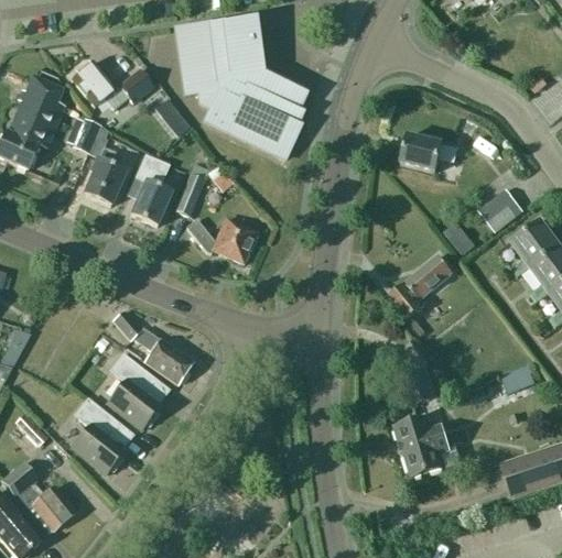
[(205,120),(285,157),(301,126),(300,126),(296,124),(302,112),(299,111),(306,95),(262,74),(260,58),(251,61),(246,21),(225,23),(224,21),(212,23),(211,21),(175,26),(185,94),(198,91),(201,102),(211,107),(205,120)]
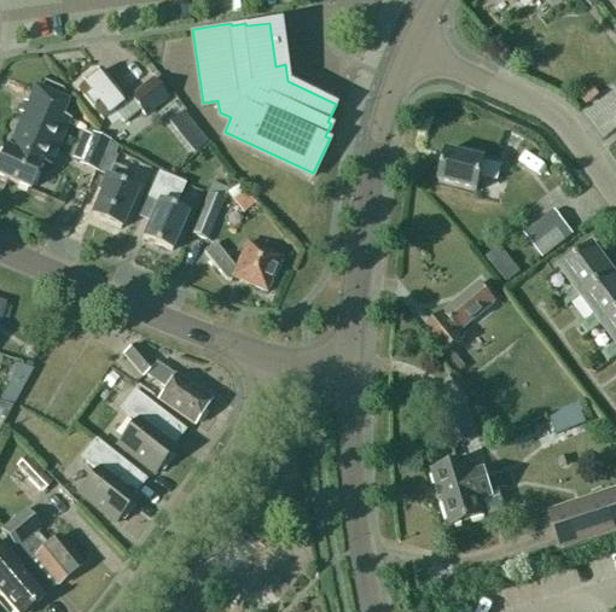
[(125,117),(137,109),(127,97),(128,97),(103,65),(79,85),(104,116),(116,106),(125,117)]
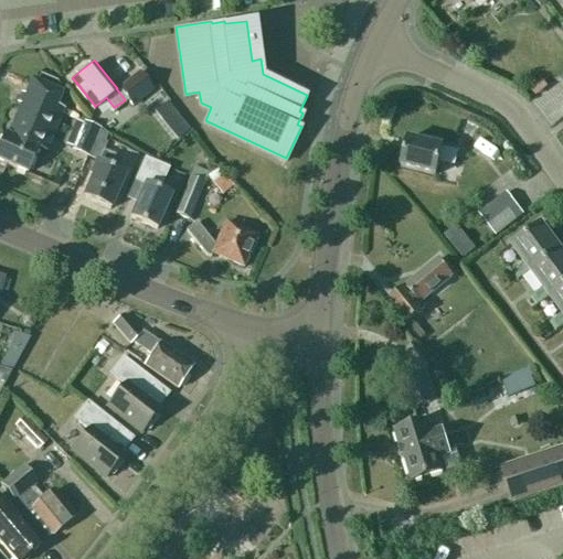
[(155,85),(141,67),(120,85),(134,101),(155,85)]
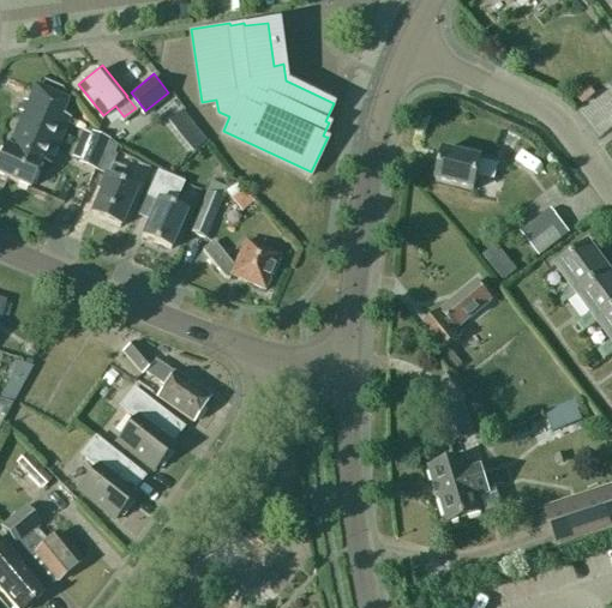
[(36,80),(17,125),(10,143),(7,142),(0,156),(0,169),(31,184),(42,156),(41,156),(67,94),(36,80)]
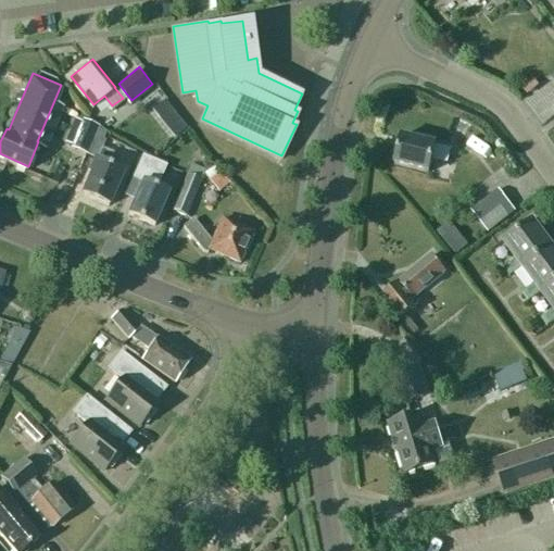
[(180,113),(167,124),(175,134),(188,123),(180,113)]
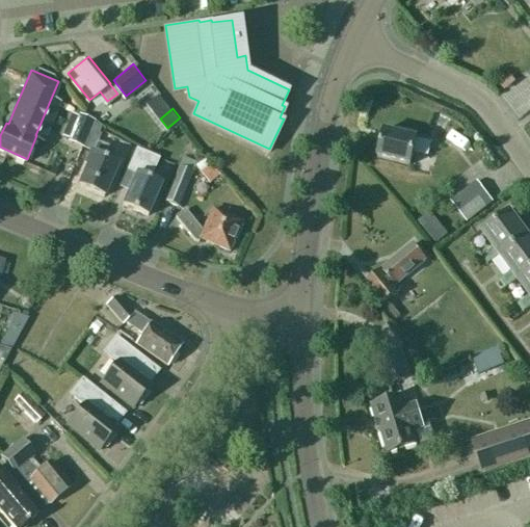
[(84,143),(95,120),(96,116),(81,110),(70,137),(84,143)]
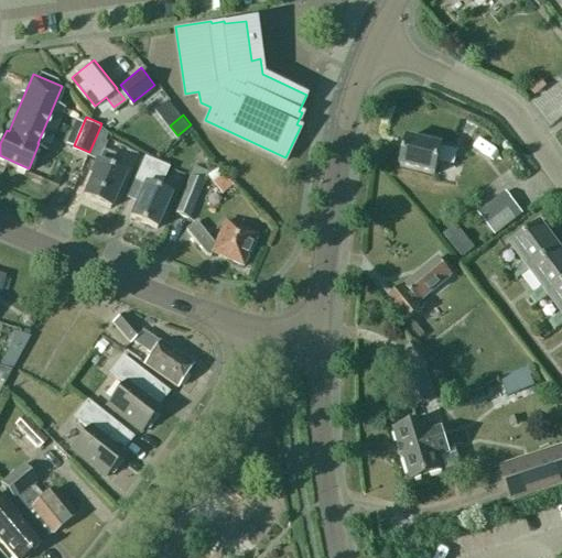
[(108,130),(100,127),(89,152),(99,156),(99,159),(98,157),(92,173),(94,174),(85,193),(111,204),(126,170),(111,163),(116,151),(105,146),(108,138),(106,137),(108,130)]
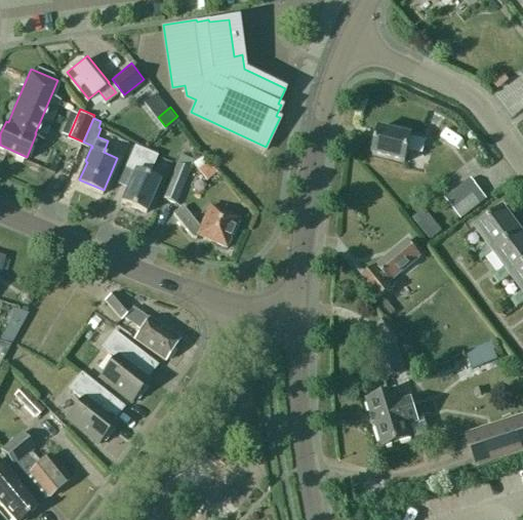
[(424,150),(427,137),(412,133),(413,131),(380,124),(373,151),(406,159),(409,147),(424,150)]
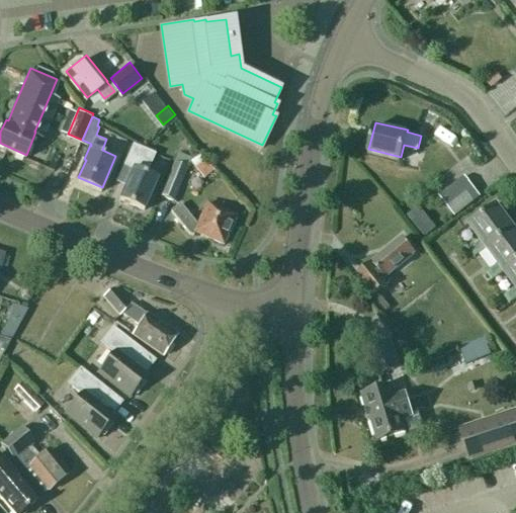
[(159,176),(147,171),(156,150),(137,141),(137,142),(135,141),(124,162),(134,166),(120,195),(145,206),(159,176)]
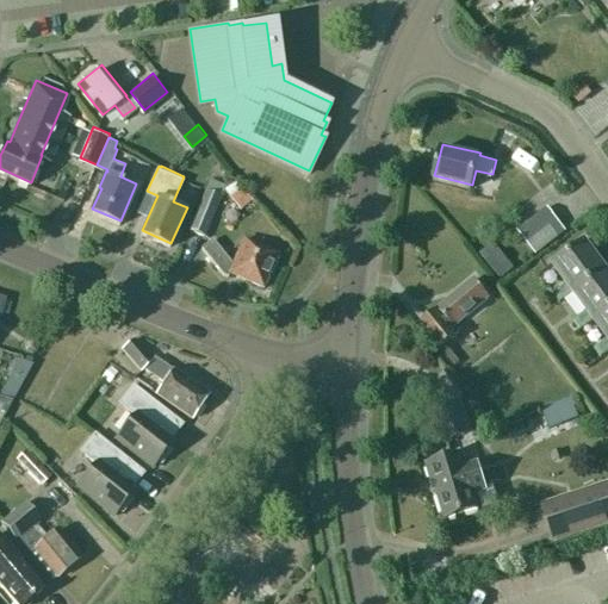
[(64,176),(57,192),(64,195),(72,179),(64,176)]
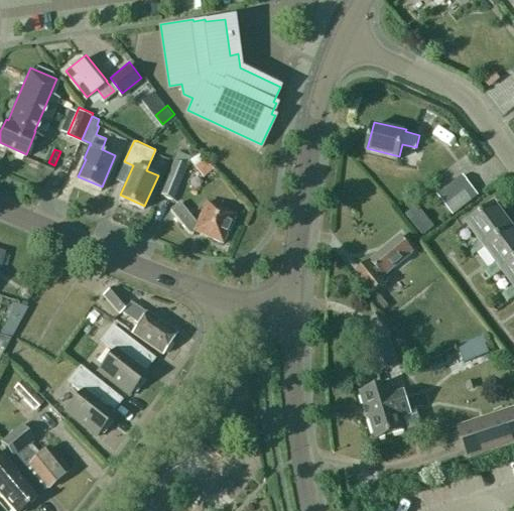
[(214,165),(206,155),(196,163),(205,174),(214,165)]
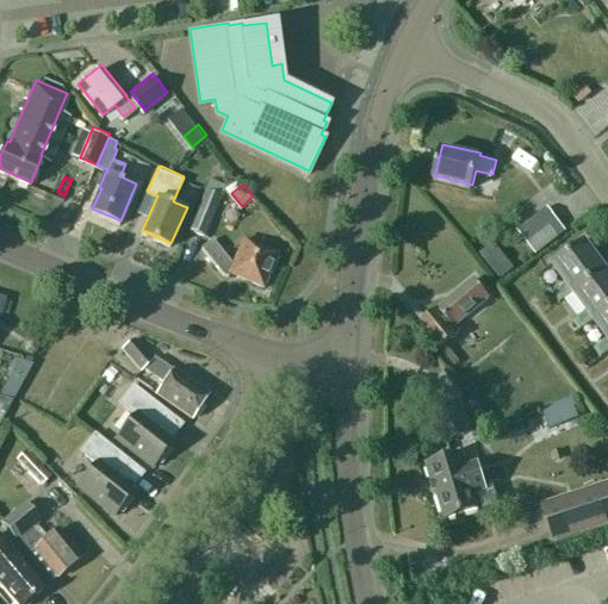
[(206,232),(223,192),(206,186),(190,225),(206,232)]
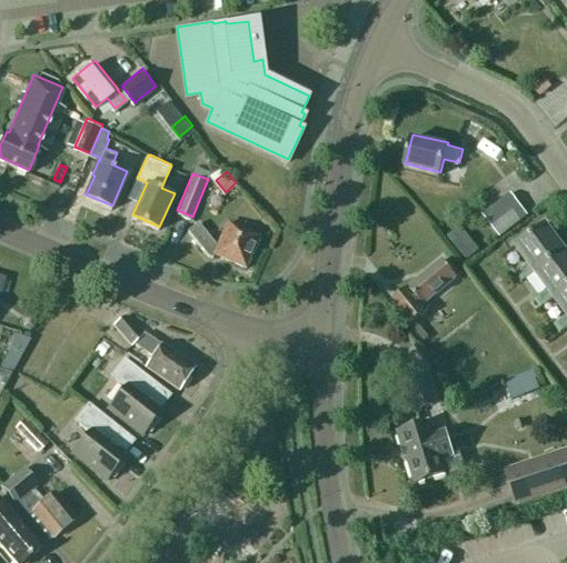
[(521,200),(513,189),(484,211),(500,234),(525,215),(516,204),(521,200)]
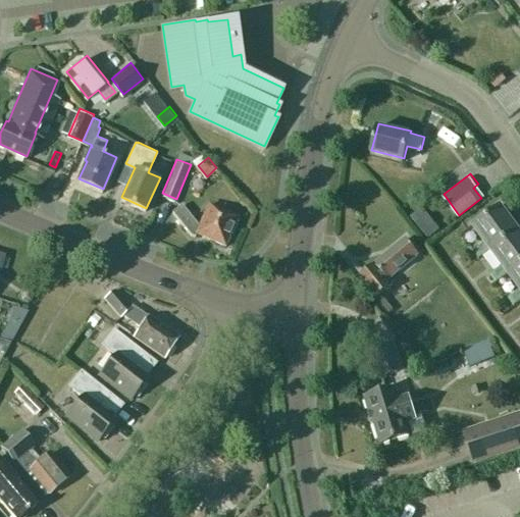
[(225,243),(238,214),(210,201),(200,223),(183,202),(173,209),(192,231),(196,234),(198,229),(225,243)]
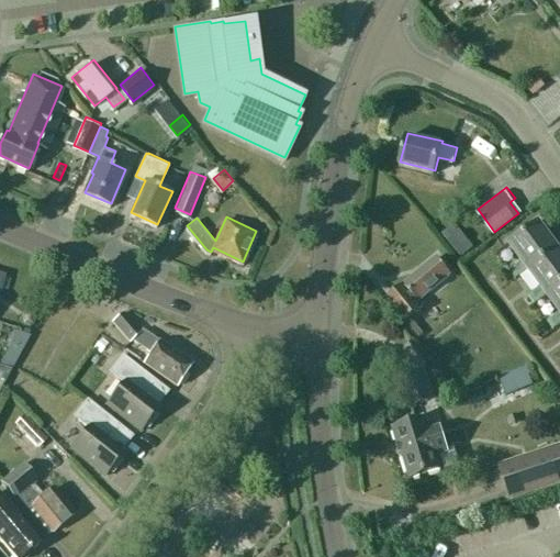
[(517,275),(529,266),(559,243),(540,216),(510,240),(524,257),(511,267),(517,275)]
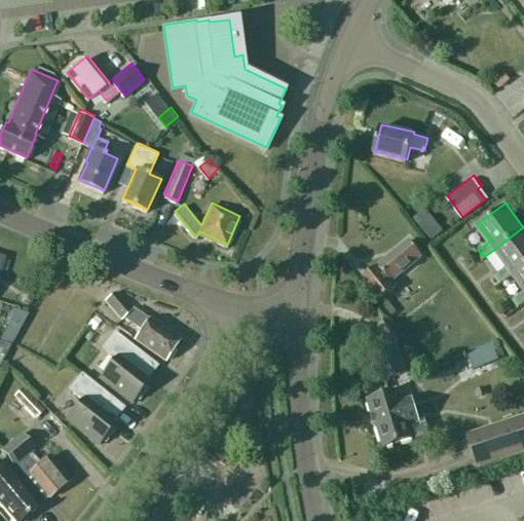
[(523,227),(495,249),(508,264),(495,273),(501,281),(513,272),(523,263),(523,227)]
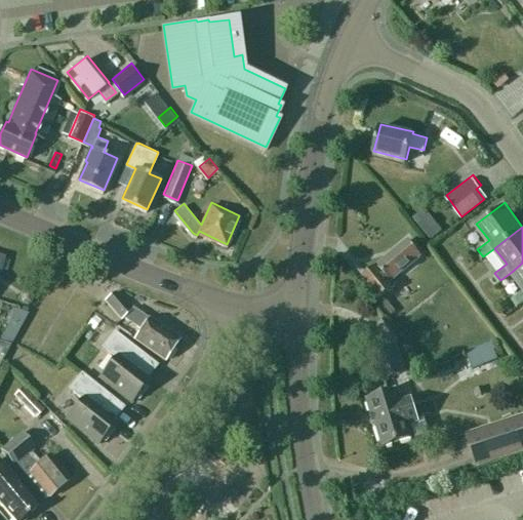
[(392,277),(421,252),(408,237),(377,262),(378,263),(360,276),(377,298),(396,283),(392,277)]
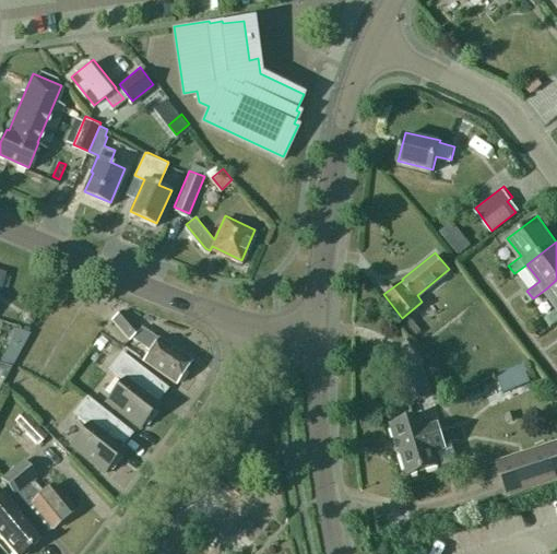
[(556,280),(545,290),(556,304),(556,308),(545,316),(552,323),(556,320),(556,280)]
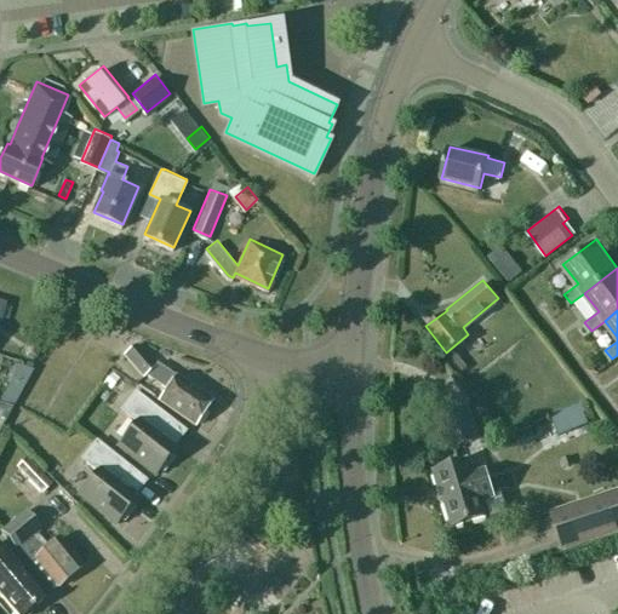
[(36,333),(32,334),(27,343),(28,349),(33,351),(38,349),(43,340),(40,336),(36,333)]
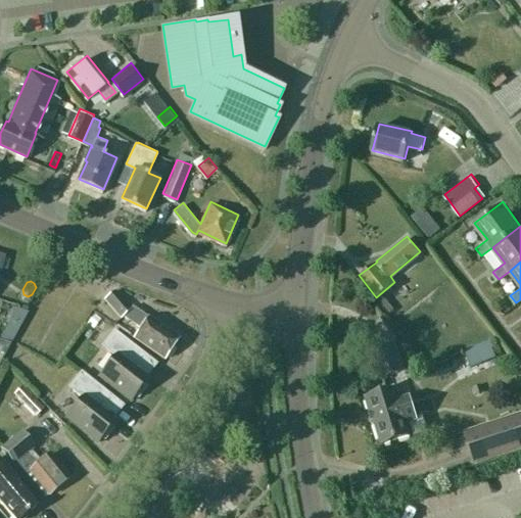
[(166,356),(180,335),(149,314),(149,315),(134,303),(132,305),(115,287),(105,295),(122,315),(124,314),(142,325),(135,335),(166,356)]
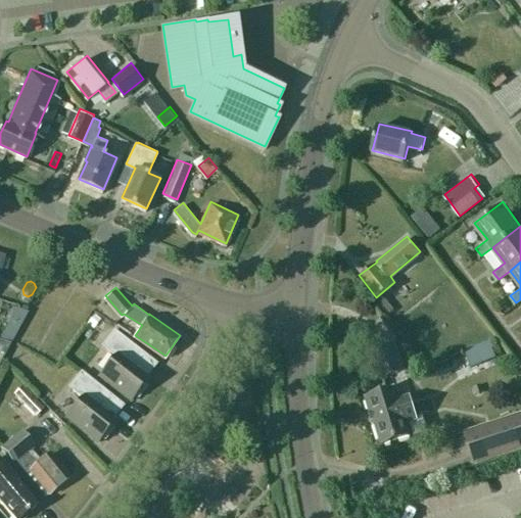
[(388,298),(382,303),(389,313),(395,308),(388,298)]
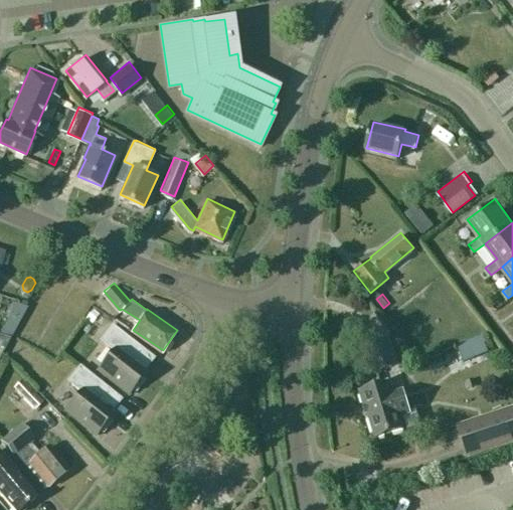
[(14,299),(12,310),(1,328),(13,332),(29,304),(14,299)]
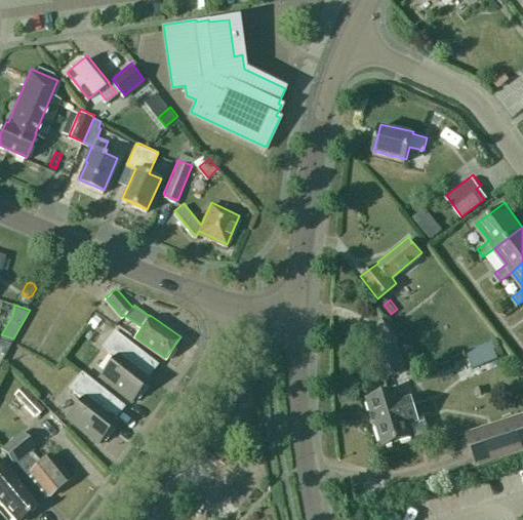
[(109,321),(96,311),(88,322),(101,331),(109,321)]
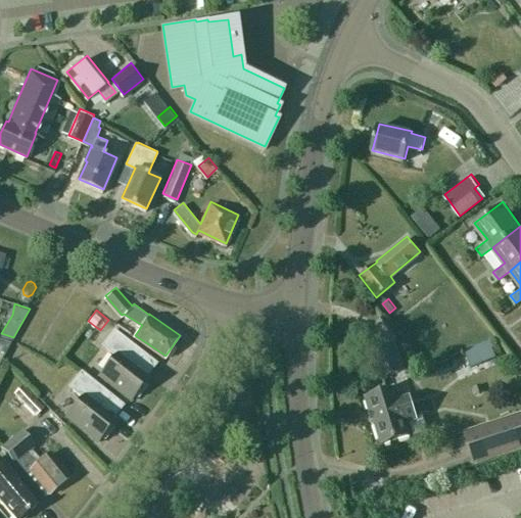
[(145,381),(148,377),(145,375),(156,361),(114,327),(103,342),(115,352),(101,371),(133,396),(139,394),(148,383),(145,381)]
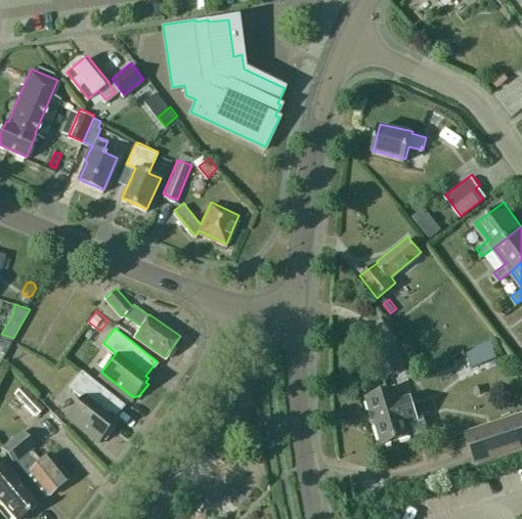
[(387,374),(399,370),(390,341),(378,345),(387,374)]
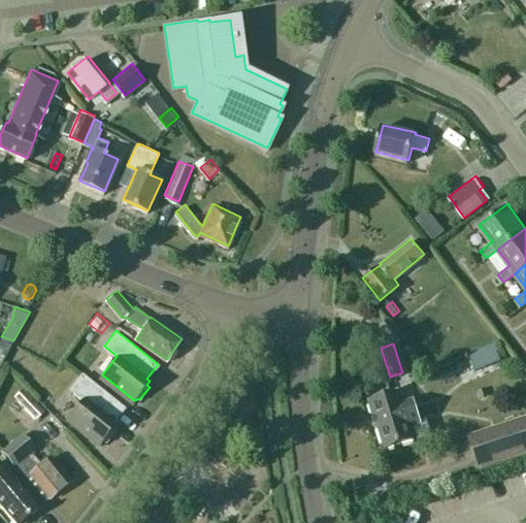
[(113,420),(125,405),(83,372),(70,388),(84,398),(69,417),(101,443),(104,438),(107,440),(116,429),(113,427),(117,423),(113,420)]
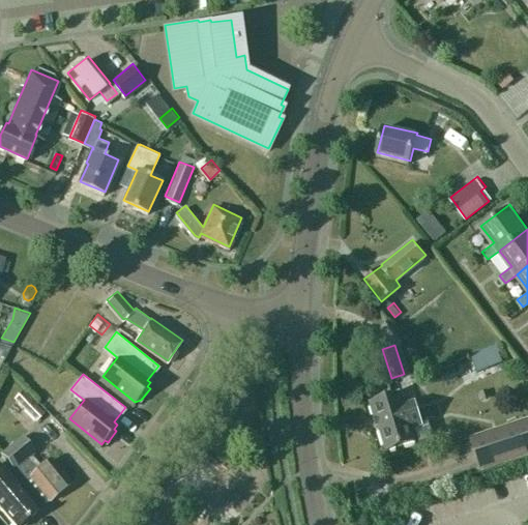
[(416,398),(405,401),(403,390),(372,400),(376,415),(378,414),(387,447),(419,438),(416,426),(424,424),(416,398)]
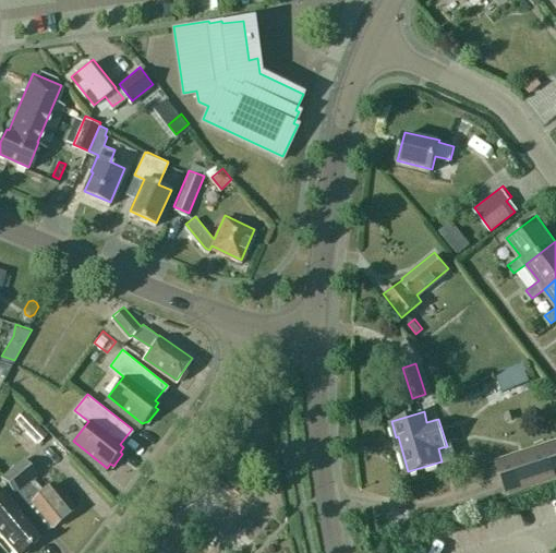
[(48,433),(33,417),(23,425),(38,442),(48,433)]
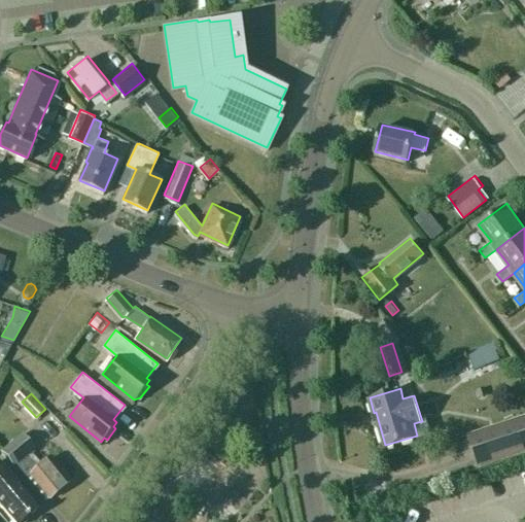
[(524,413),(468,431),(480,465),(524,451),(524,413)]
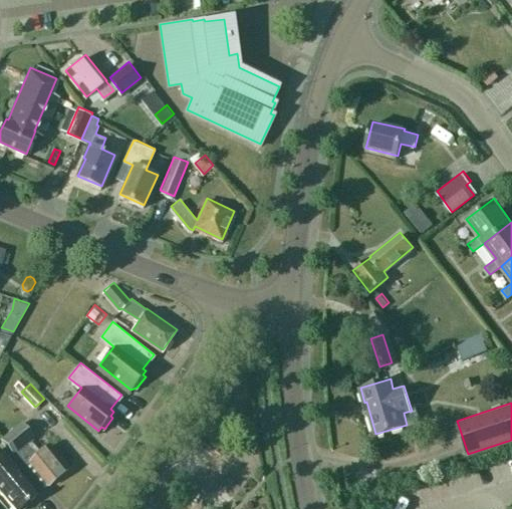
[(47,480),(49,483),(70,467),(50,443),(37,453),(28,441),(35,436),(22,420),(2,437),(14,452),(17,450),(27,463),(26,463),(43,483),(47,480)]
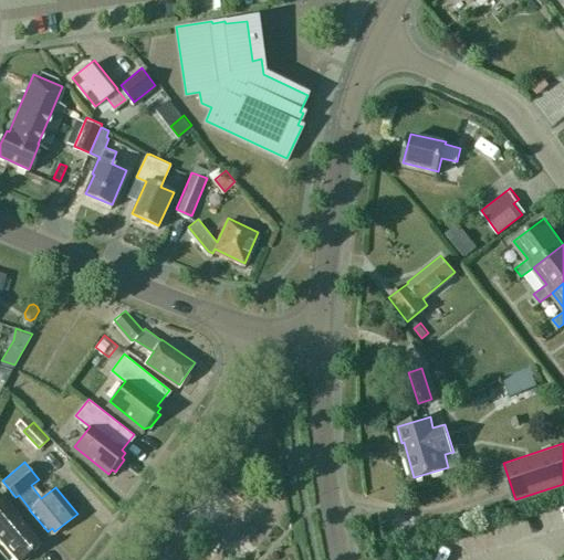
[(0,537),(19,559),(20,559),(41,542),(18,516),(17,517),(1,499),(0,499),(0,519),(6,526),(0,530),(0,537)]
